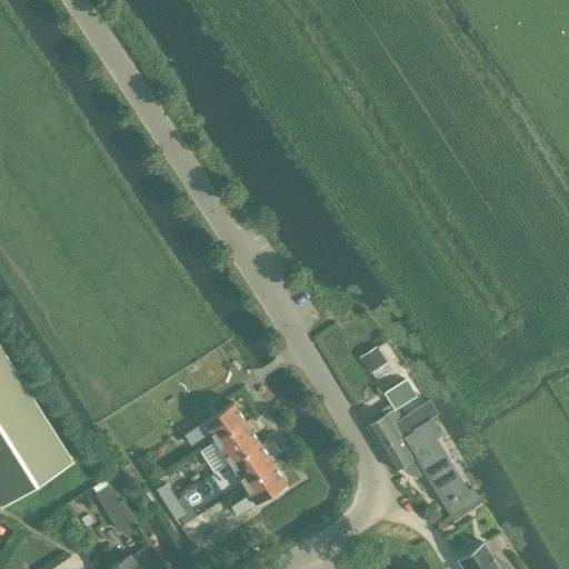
[(369,372),(387,361),(378,348),(376,345),(359,356),(361,360),(369,372)]
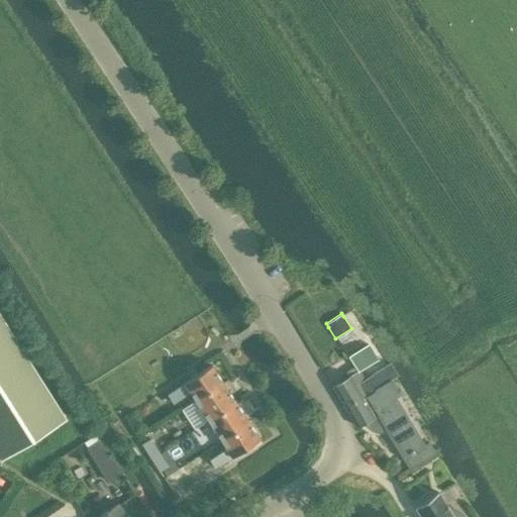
[(0,459),(65,419),(0,315),(0,459)]
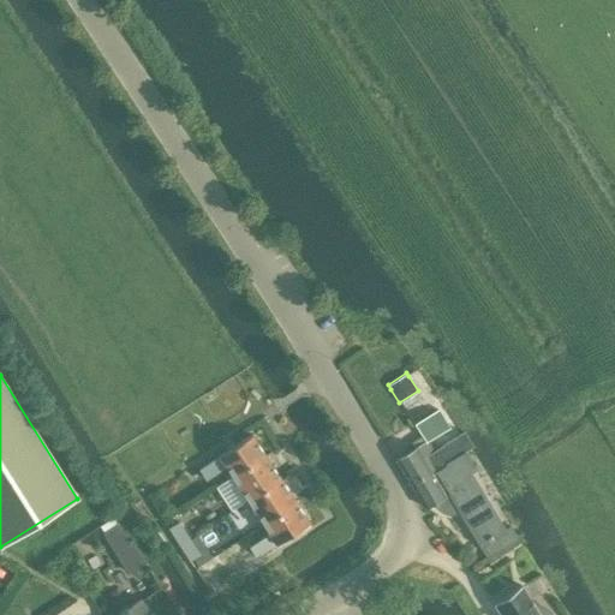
[(453,458),(464,452),(470,448),(472,447),(464,433),(443,445),(443,446),(434,452),(428,442),(449,429),(437,410),(415,424),(423,437),(412,445),(415,449),(396,460),(411,484),(431,472),(431,473),(442,467),(442,465),(453,458)]
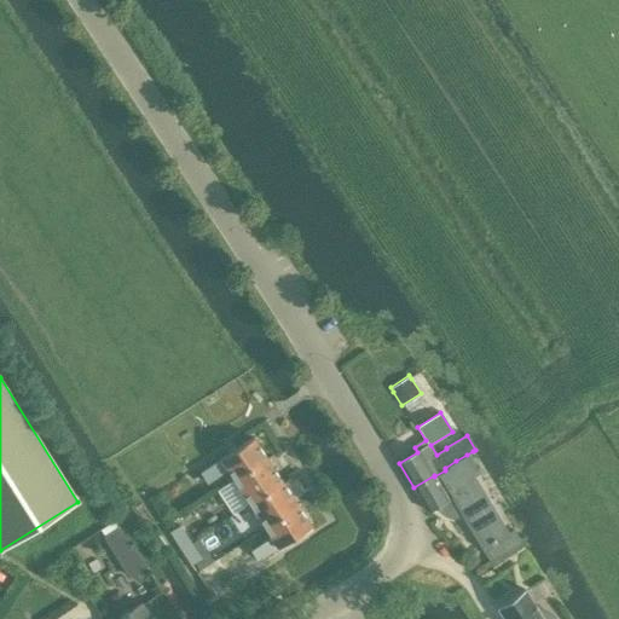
[(226,468),(235,481),(267,460),(252,438),(220,458),(221,458),(200,473),(206,481),(226,468)]
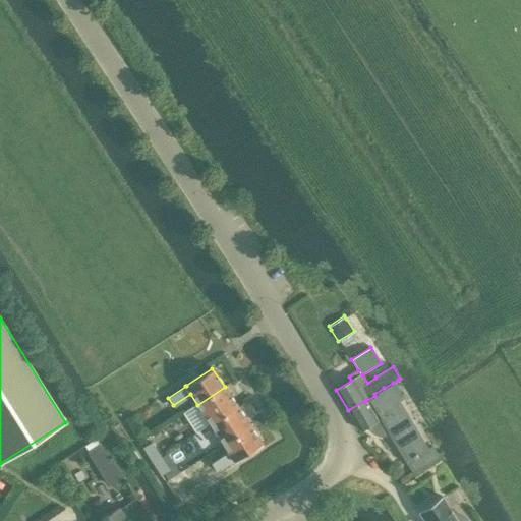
[(389,432),(390,432),(407,460),(407,461),(413,471),(438,456),(431,446),(422,451),(418,445),(422,442),(411,424),(408,426),(393,402),(401,396),(393,383),(384,388),(374,394),(374,396),(365,401),(365,400),(348,410),(361,430),(371,424),(374,429),(373,431),(377,433),(378,433),(381,435),(384,435),(387,433),(389,432)]
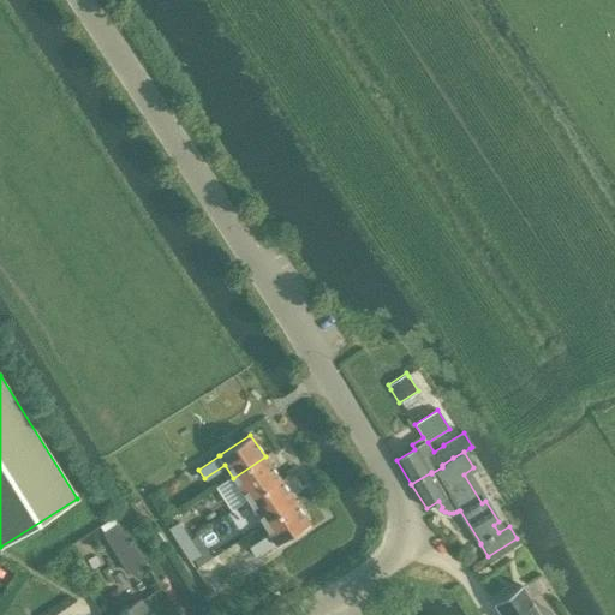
[(233,478),(248,500),(279,478),(266,457),(233,478)]
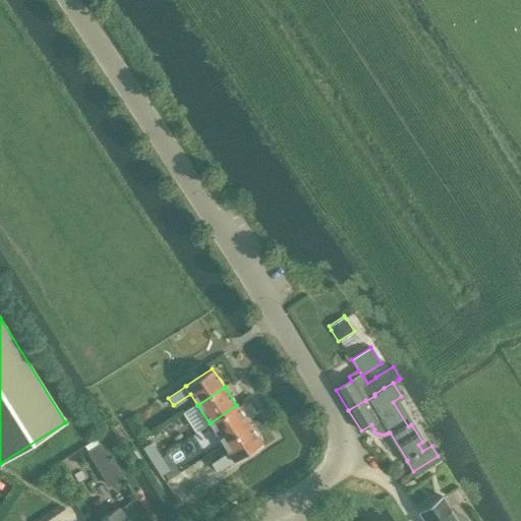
[(210,423),(221,442),(248,423),(236,405),(210,423)]
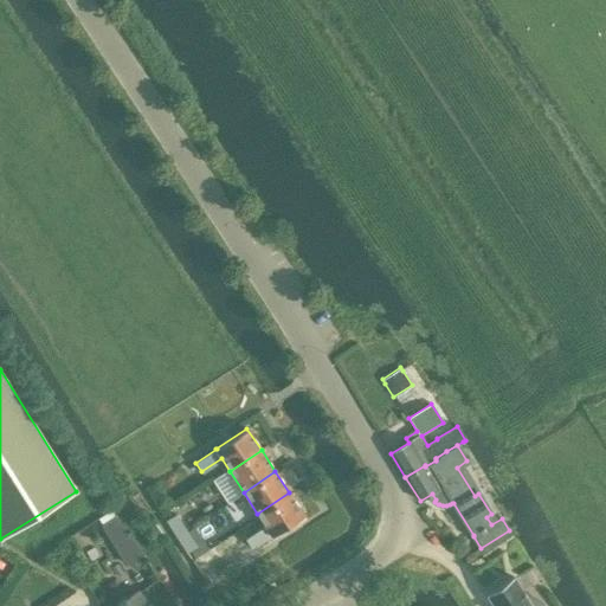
[(303,514),(302,513),(289,492),(257,514),(265,526),(245,539),(251,548),(271,535),(303,514)]
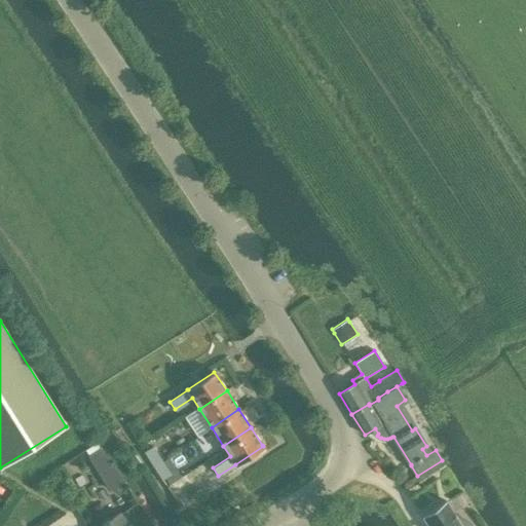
[(144,452),(153,465),(160,460),(152,447),(144,452)]
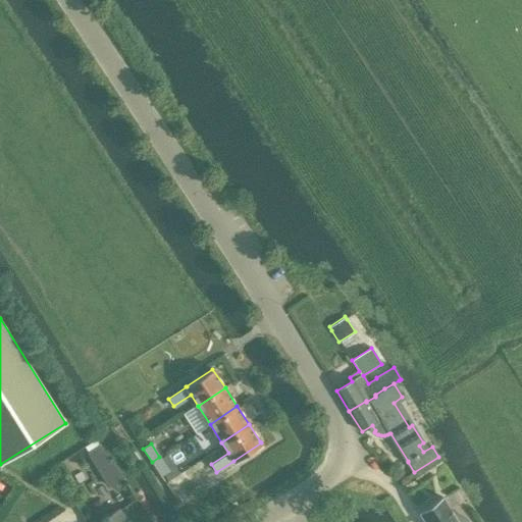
[(109,460),(100,446),(87,454),(108,487),(123,478),(111,459),(109,460)]
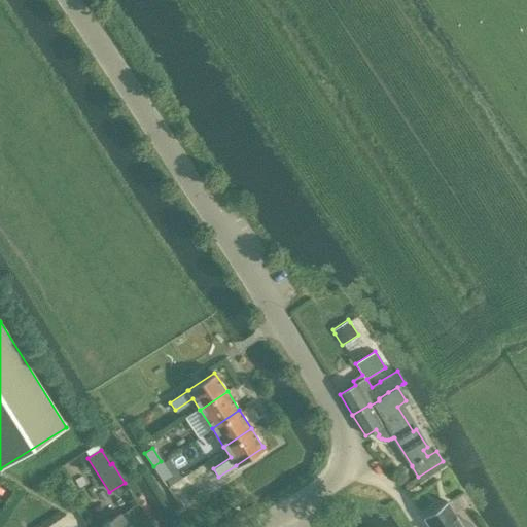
[(162,480),(170,475),(161,461),(153,466),(162,480)]
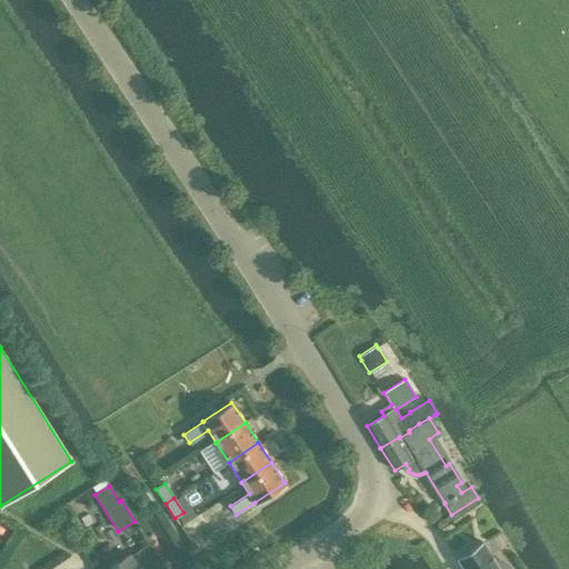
[(457,558),(457,559),(463,568),(507,568),(509,567),(495,557),(492,558),(481,541),(457,558)]
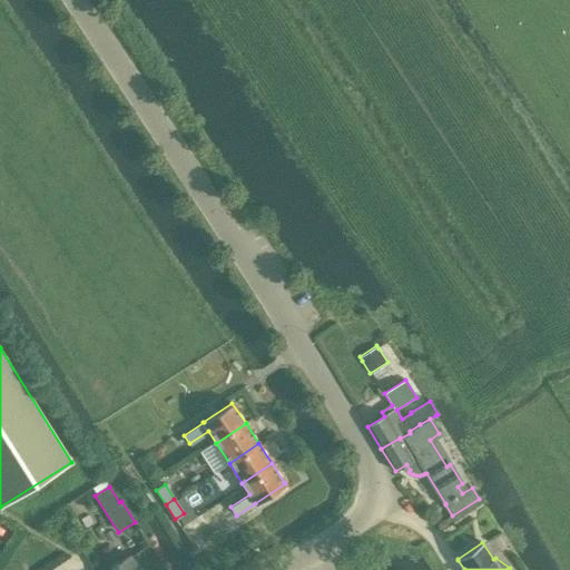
[(137,569),(128,556),(106,569),(137,569)]
